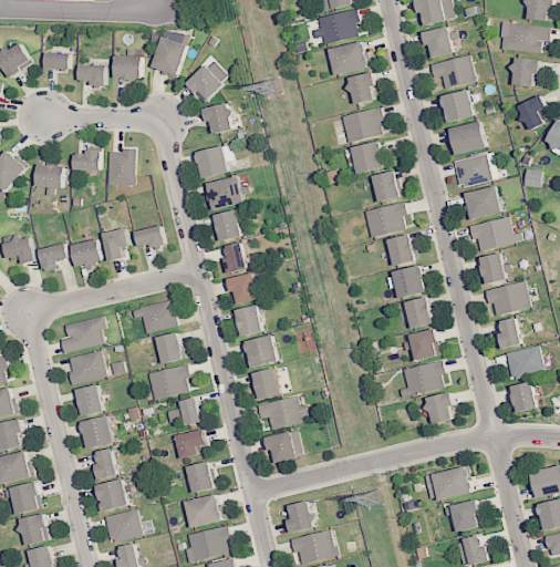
[(329,0),(351,0),(352,3),(331,9),(329,0)]
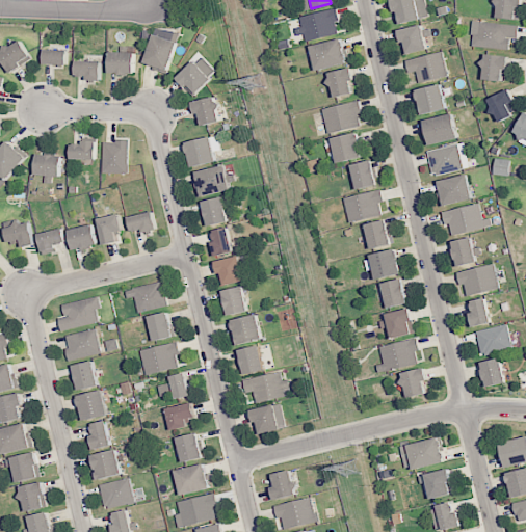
[(389,0),(418,0),(419,1),(414,2),(417,19),(395,24),(389,0)]
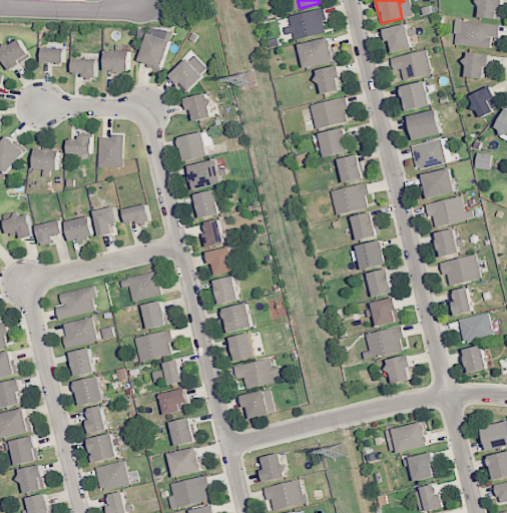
[(472,0),(477,5),(476,15),(494,17),(496,4),(500,4),(500,0),(472,0)]
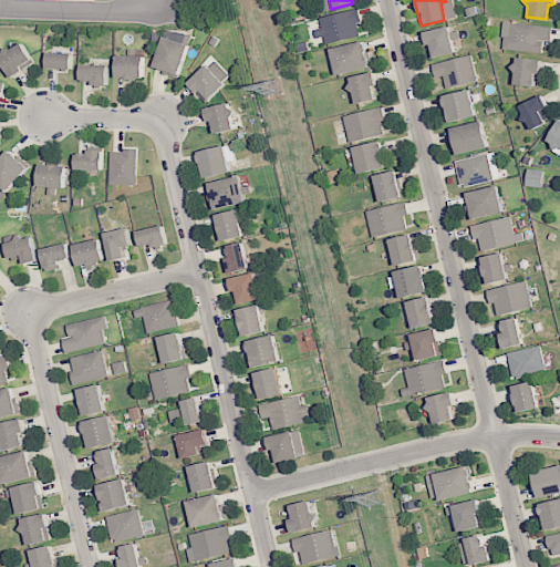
[(462,9),(469,8),(472,14),(463,17),(462,9)]
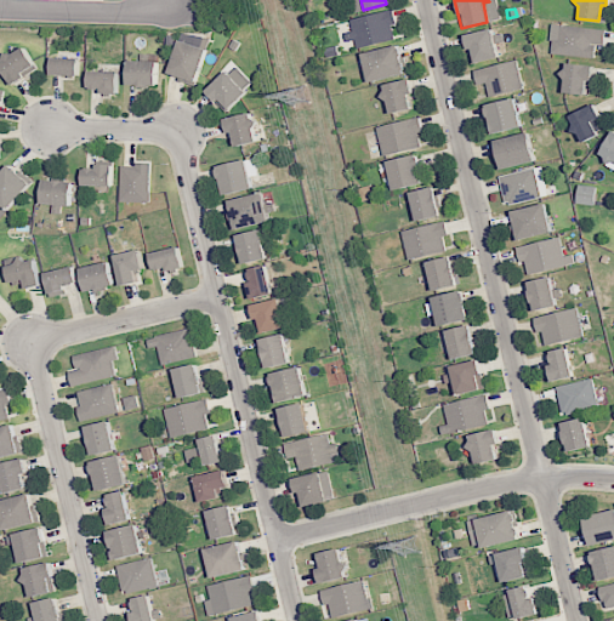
[(345,21),(348,32),(340,34),(341,41),(352,39),(354,49),(391,40),(387,27),(392,26),(388,10),(345,21)]
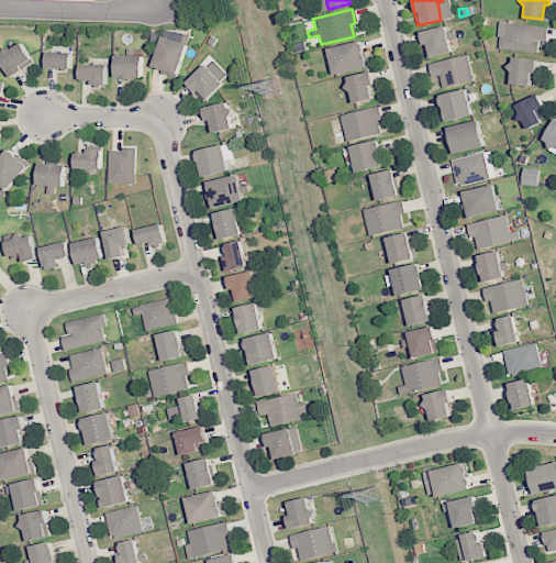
[(502,22),(543,26),(542,40),(531,39),(531,42),(534,42),(533,53),(495,50),(496,35),(501,36),(502,22)]
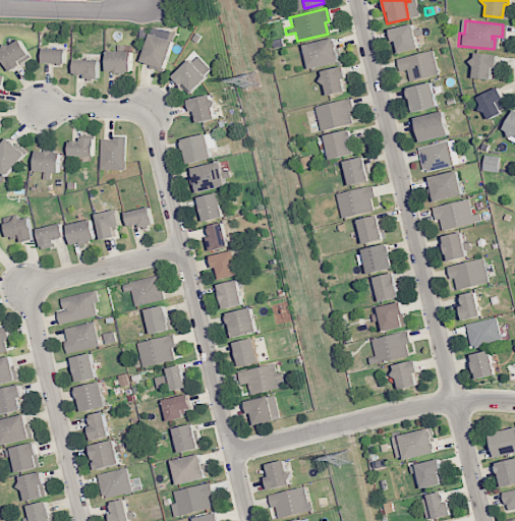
[(387,30),(410,23),(411,30),(417,27),(419,37),(413,38),(415,48),(393,53),(387,30)]
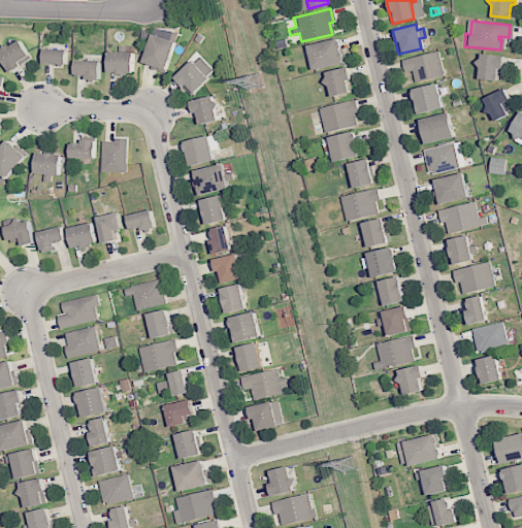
[(139,61),(149,33),(174,42),(163,73),(148,67),(150,64),(139,61)]
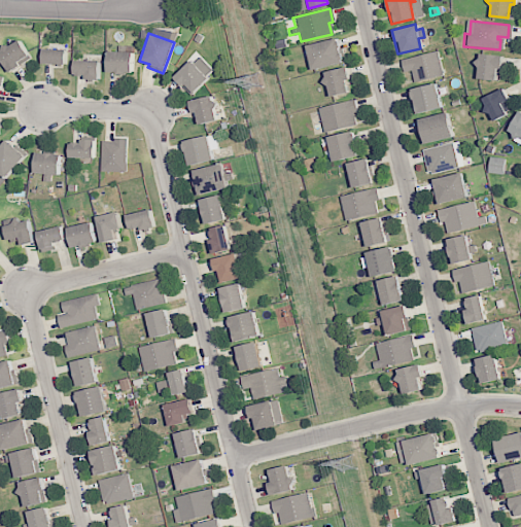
[(271,41),(281,38),(283,47),(272,49),(271,41)]
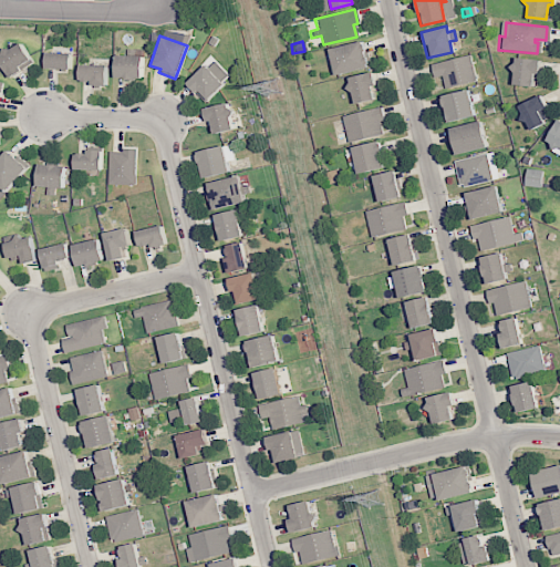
[(327,50),(362,41),(369,68),(333,76),(327,50)]
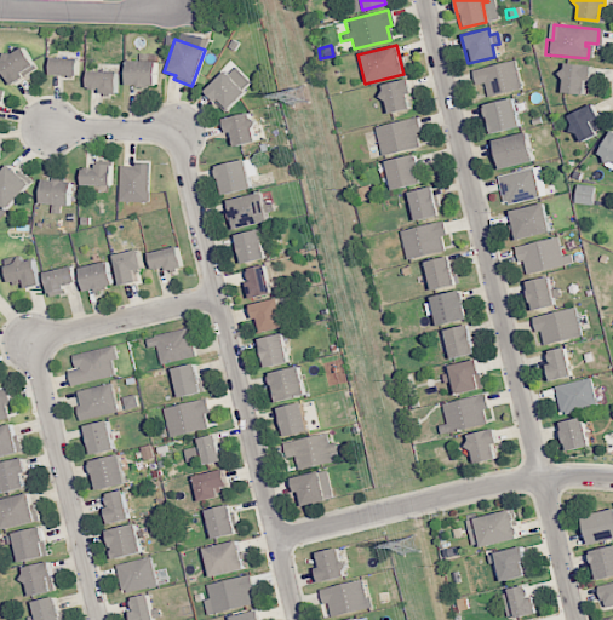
[(0,58),(19,46),(33,67),(19,75),(21,76),(10,85),(0,70),(0,58)]
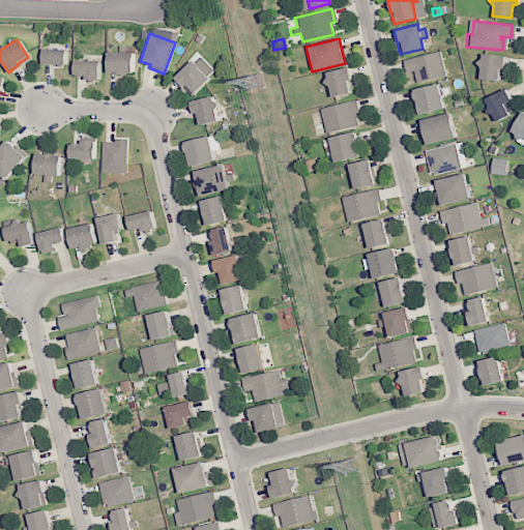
[(41,45),(61,46),(61,51),(64,51),(63,63),(40,62),(41,45)]
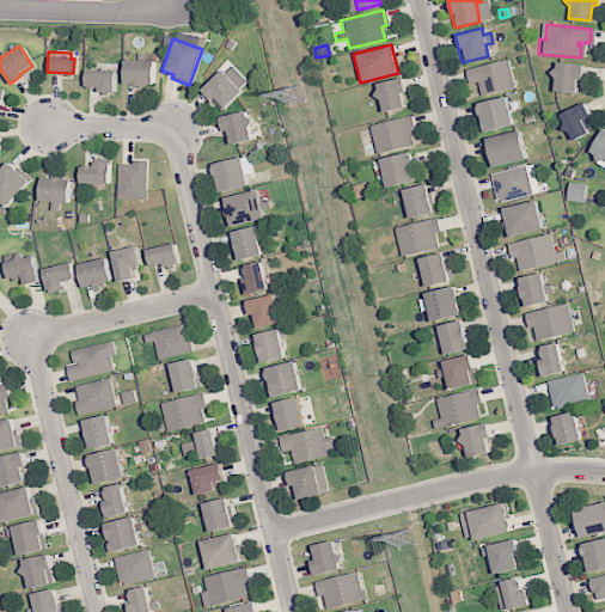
[(122,59),(153,60),(152,85),(142,85),(141,87),(128,86),(128,83),(122,83),(122,59)]
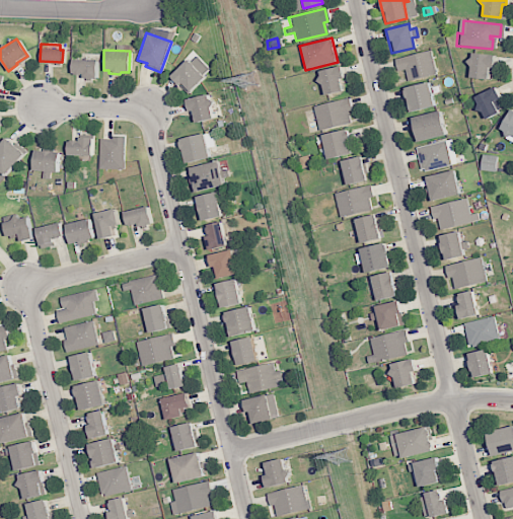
[(392,58),(428,51),(433,74),(406,80),(404,69),(395,71),(392,58)]
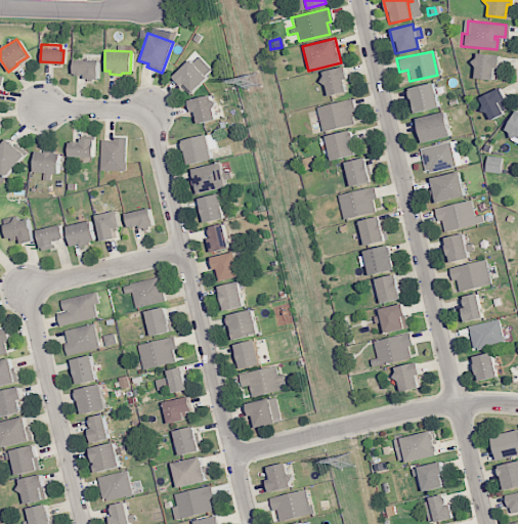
[(475,53),(497,56),(495,68),(490,67),(488,80),(473,78),(474,66),(470,61),(475,57),(475,53)]
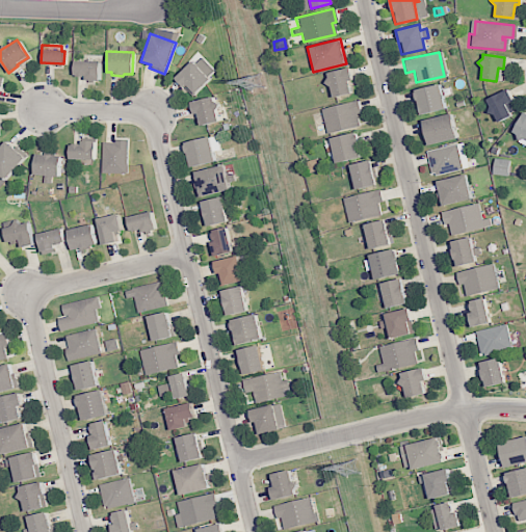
[(72,60),(76,60),(76,55),(97,56),(97,61),(99,61),(99,82),(85,82),(85,79),(83,79),(83,75),(75,75),(75,73),(72,73),(72,60)]
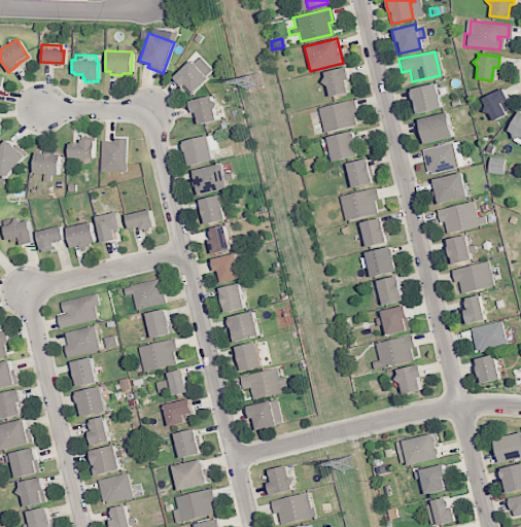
[(172,76),(189,61),(206,78),(189,95),(172,76)]
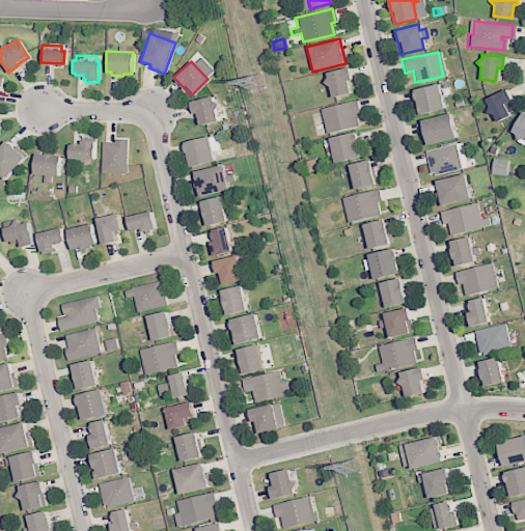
[(325,73),(326,77),(323,81),(329,86),(332,99),(351,94),(348,81),(351,80),(348,67),(325,73)]
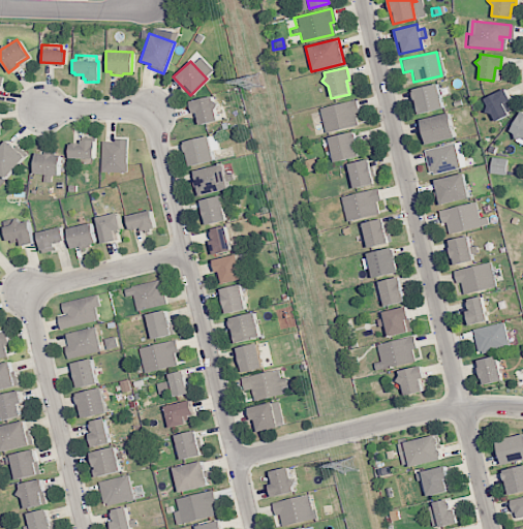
[(410,90),(435,84),(441,109),(417,114),(410,90)]
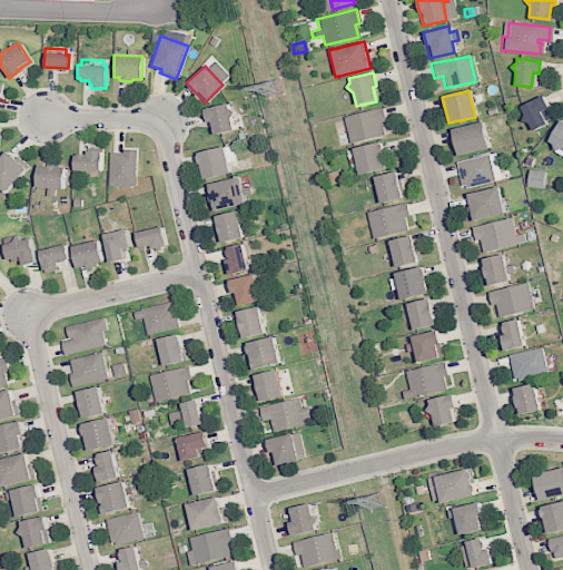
[(521,107),(541,98),(544,106),(536,109),(544,124),(532,129),(529,121),(521,120),(524,114),(521,107)]
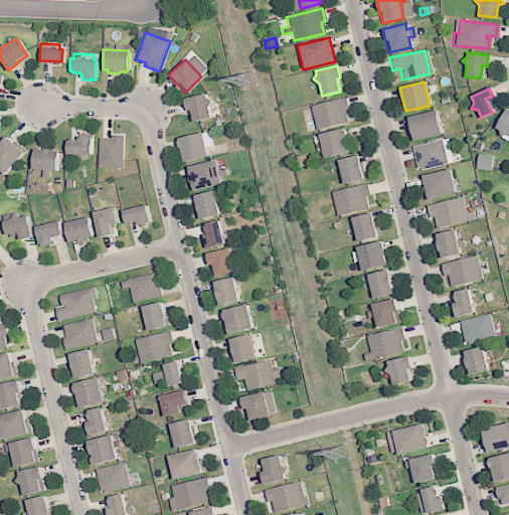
[(184,99),(205,94),(211,117),(194,121),(191,109),(187,110),(184,99)]
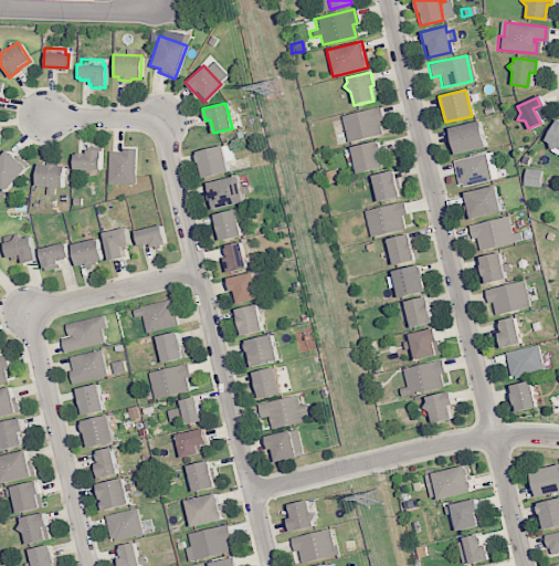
[(338,117),(376,108),(379,121),(376,122),(379,135),(345,143),(338,117)]
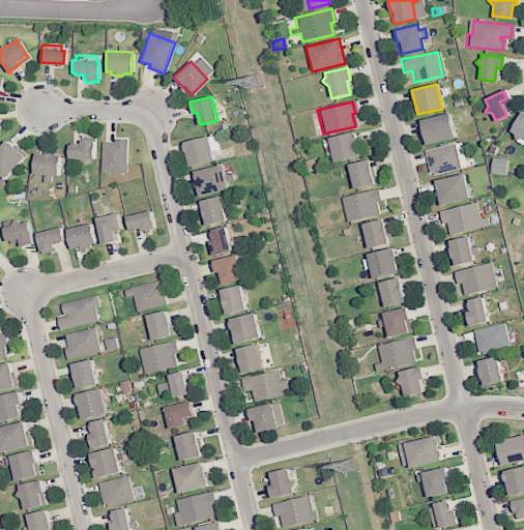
[(508,130),(519,110),(523,112),(523,139),(522,138),(516,139),(514,134),(508,130)]
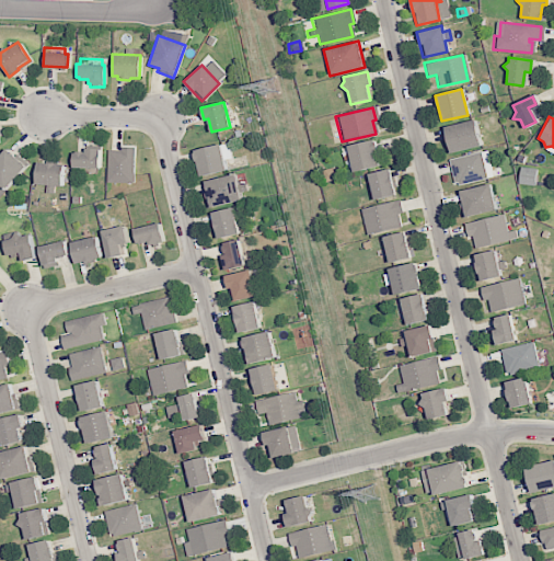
[(442,129),(473,122),(480,145),(446,153),(441,138),(445,137),(442,129)]
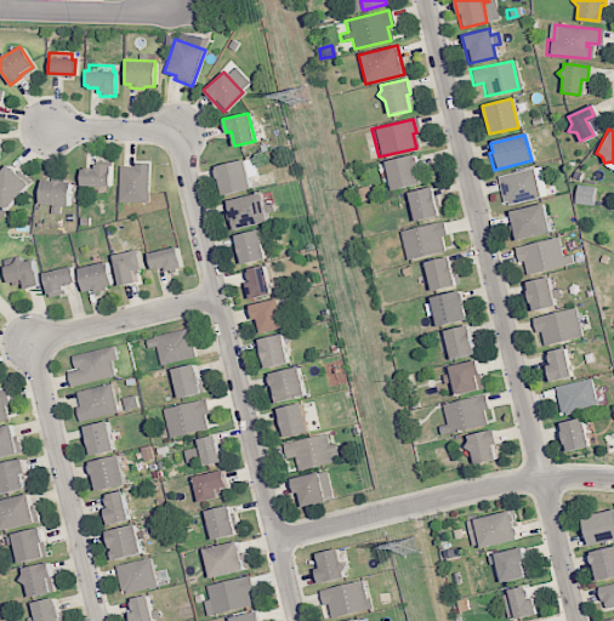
[(384,161),(413,154),(420,184),(391,191),(384,161)]
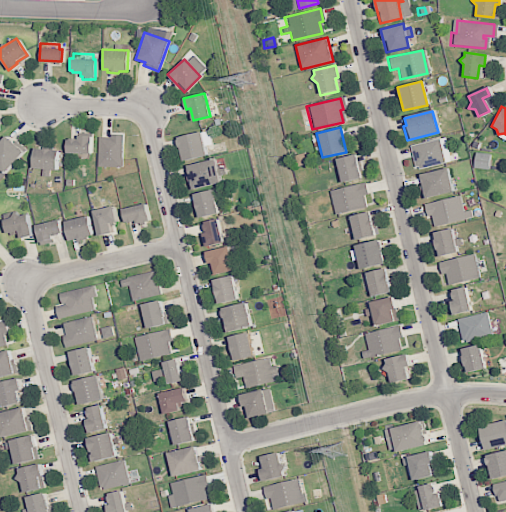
[(175,137),(200,131),(206,155),(181,161),(175,137)]
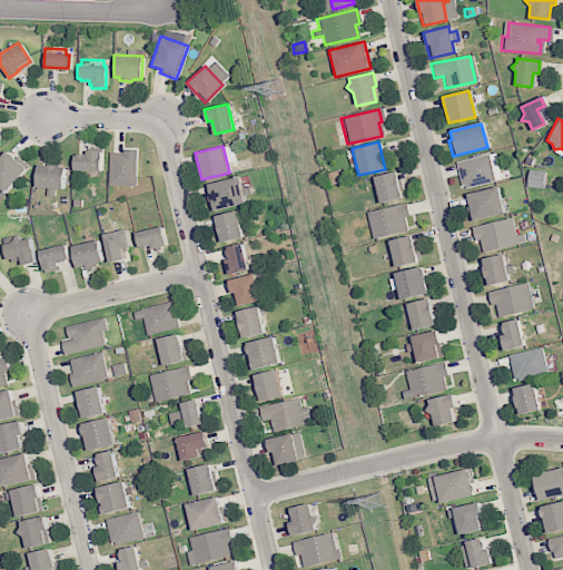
[(107,153),(120,153),(120,149),(134,149),(132,186),(106,185),(107,153)]
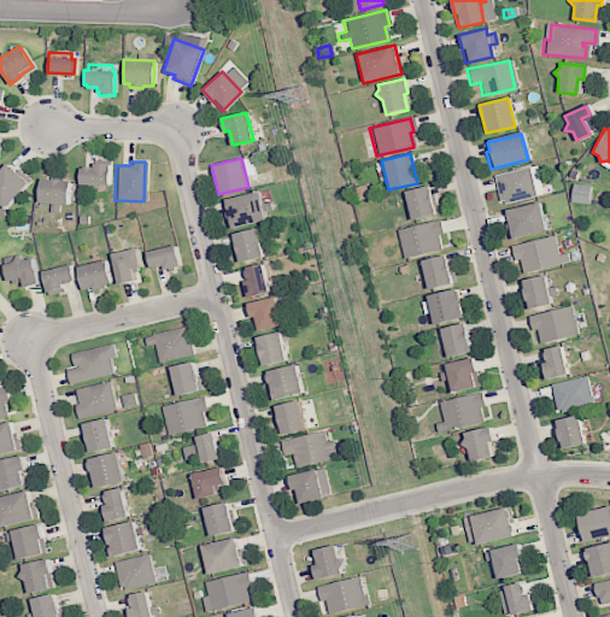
[(80,168),(93,169),(93,163),(109,163),(109,184),(80,184),(80,168)]
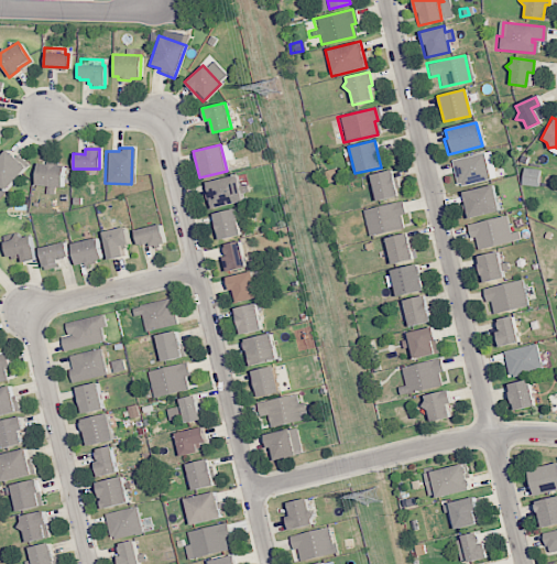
[(0,155),(6,150),(25,167),(6,190),(0,184),(0,155)]
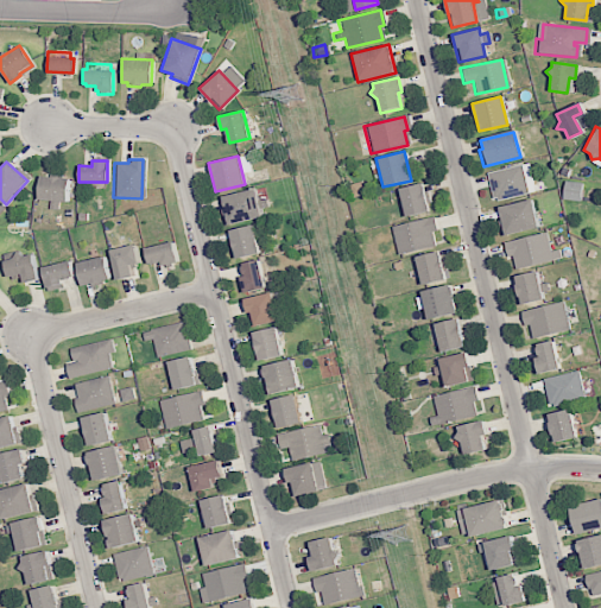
[(486,173),(518,165),(525,194),(495,201),(494,197),(492,197),(486,173)]
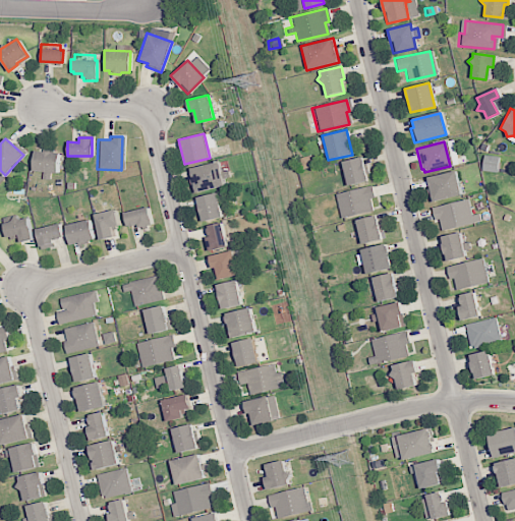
[(35,151),(59,153),(57,174),(46,173),(46,178),(40,177),(41,171),(33,170),(35,151)]
